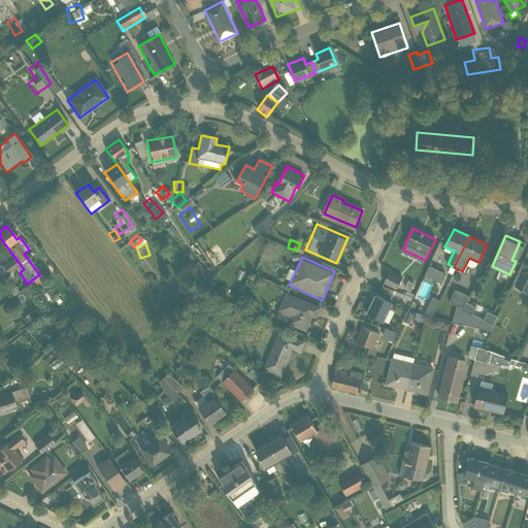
[(194,260),(189,263),(194,271),(199,268),(194,260)]
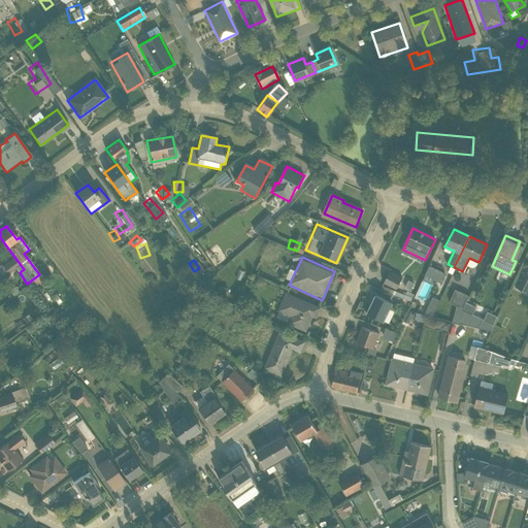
[(421,270),(434,279),(440,271),(427,262),(421,270)]
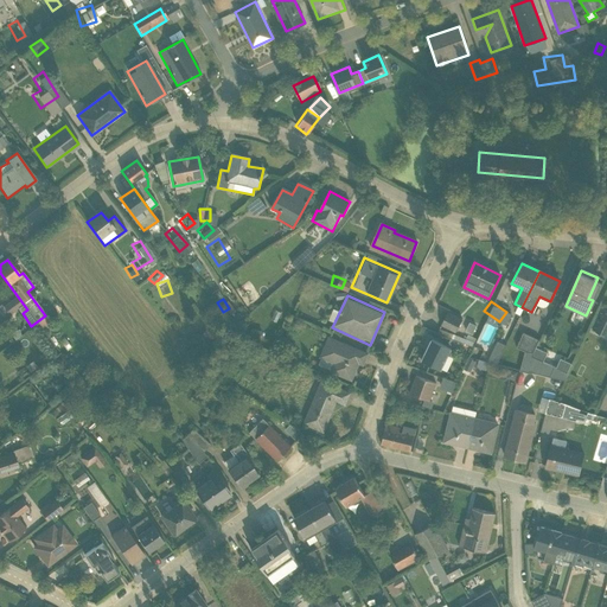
[(598,332),(606,314),(606,313),(599,308),(589,327),(598,332)]
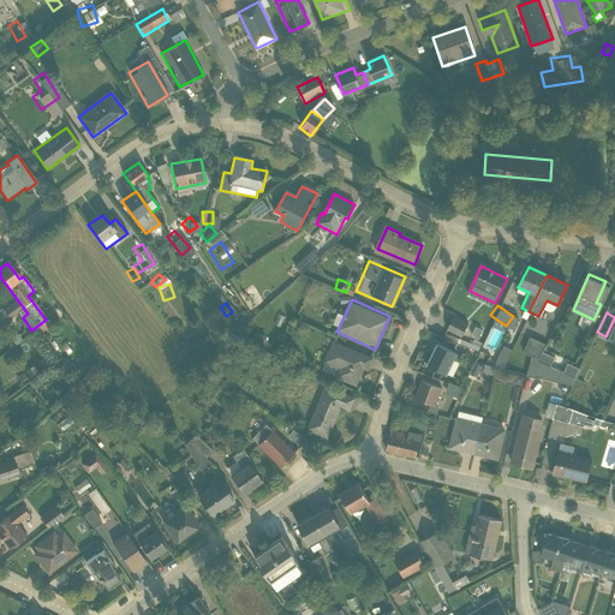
[(451,317),(446,329),(463,336),(469,324),(451,317)]
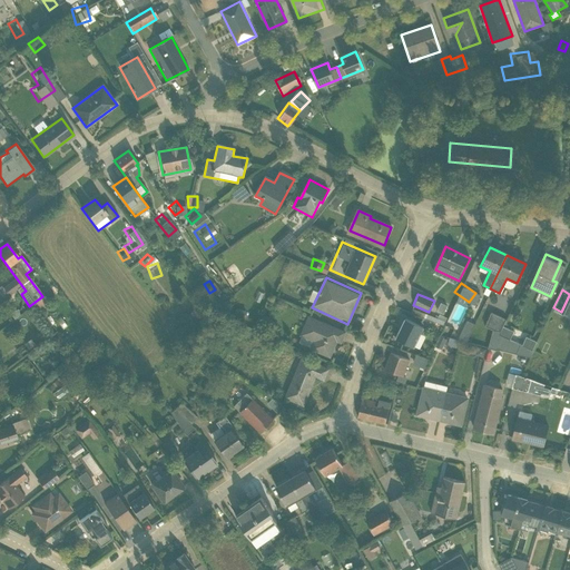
[(184,311),(188,307),(179,295),(175,298),(184,311)]
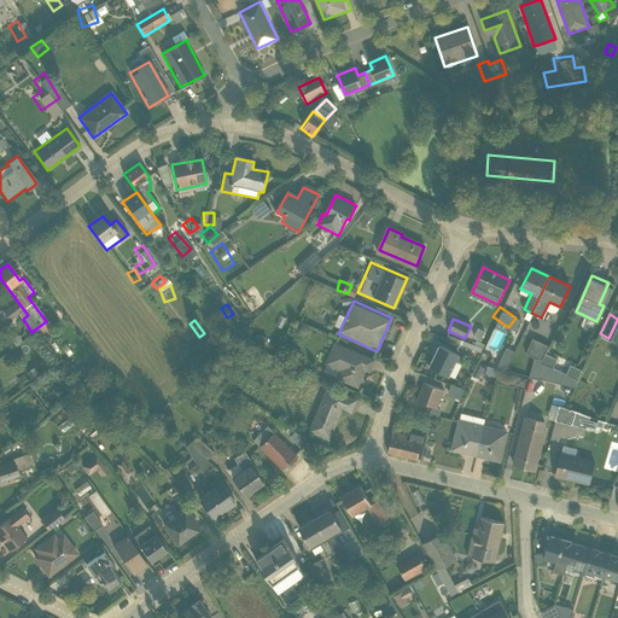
[(473,344),(477,334),(468,331),(465,340),(473,344)]
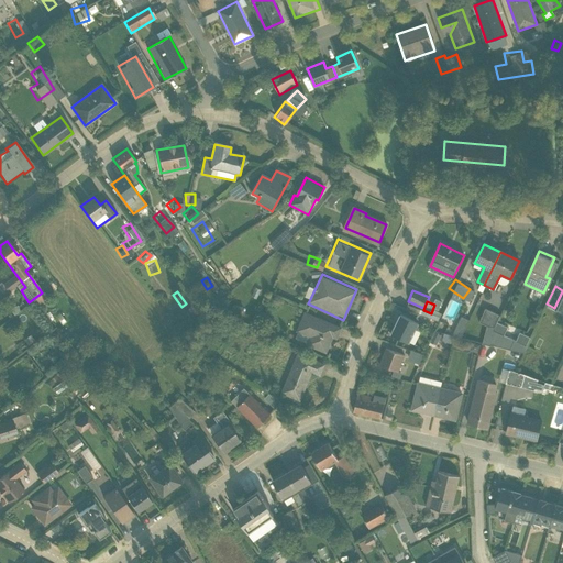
[(490,319),(495,311),(481,305),(467,337),(477,341),(473,350),(510,365),(520,341),(497,331),(500,323),(490,319)]
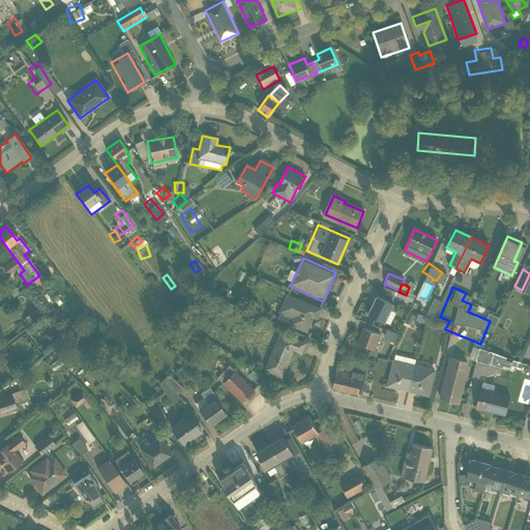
[(377,291),(365,315),(385,324),(396,299),(377,291)]
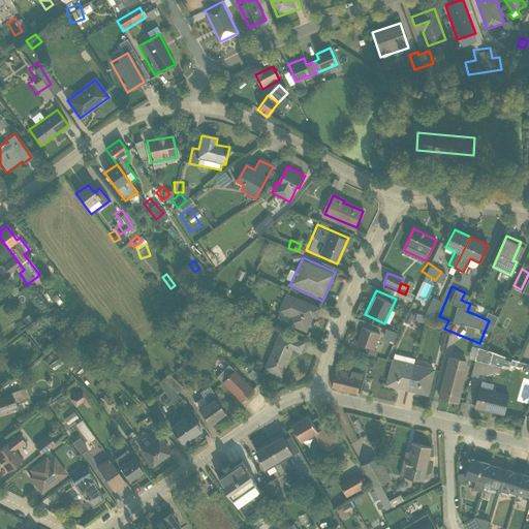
[(305,334),(312,316),(317,317),(320,306),(317,305),(284,291),(273,320),(305,334)]
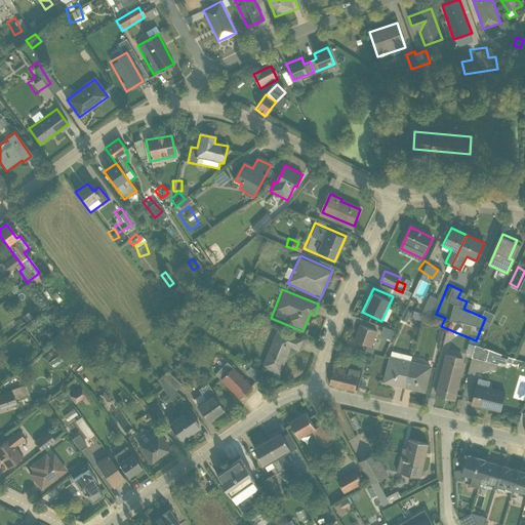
[(16,313),(19,318),(28,313),(24,308),(16,313)]
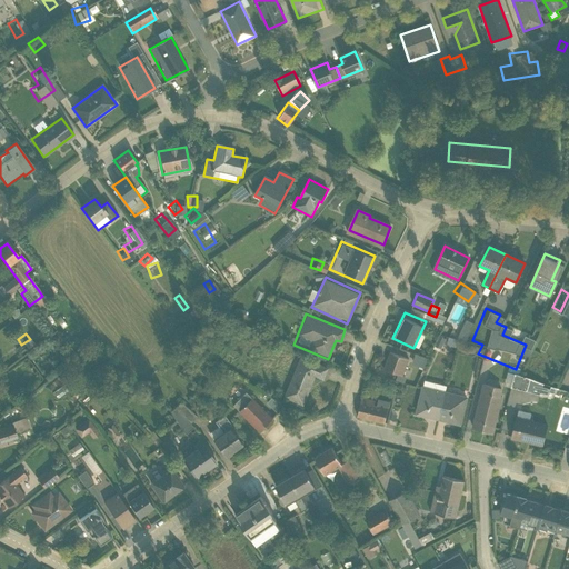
[(401,376),(408,359),(390,352),(383,368),(401,376)]
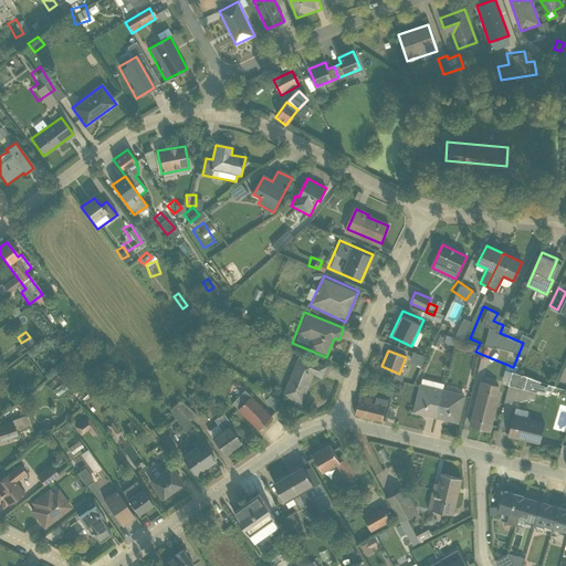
[(326,366),(316,362),(311,359),(307,358),(294,354),(279,396),(301,404),(312,374),(321,378),(326,366)]
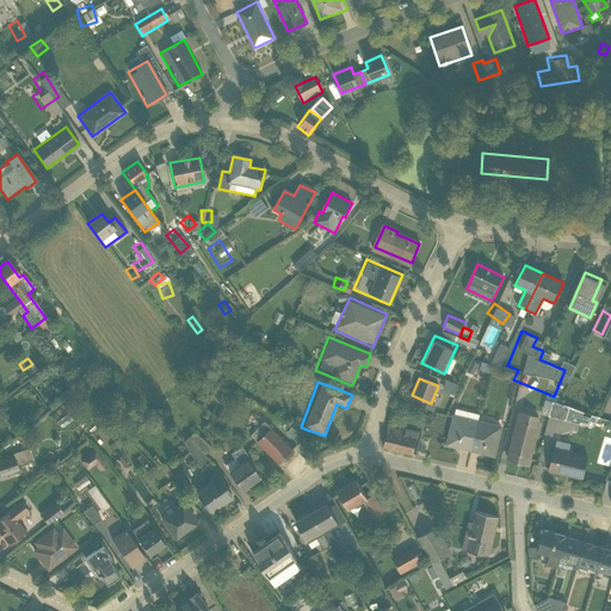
[(56,424),(67,417),(61,409),(50,417),(56,424)]
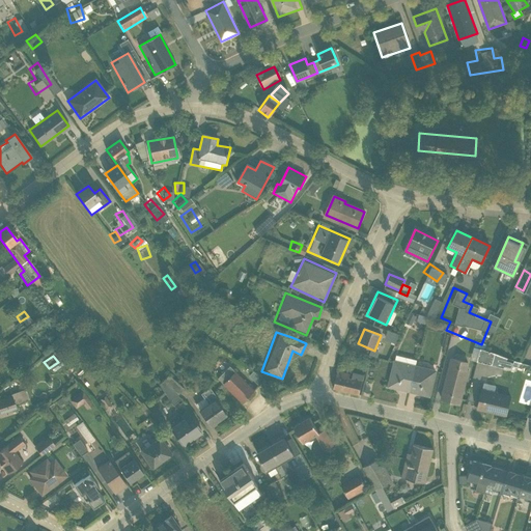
[(394,356),(387,387),(410,393),(416,366),(417,361),(394,356)]
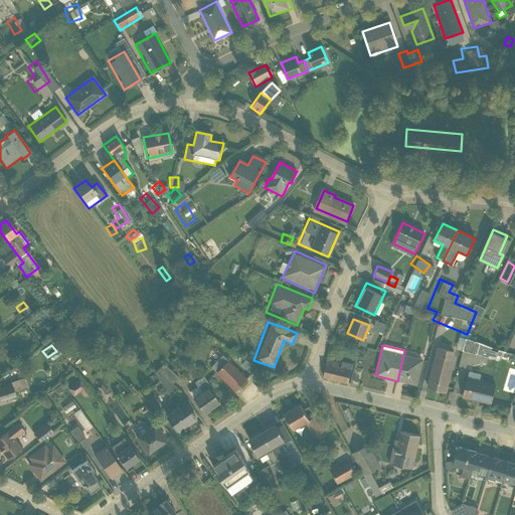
[(438,346),(427,386),(450,392),(460,352),(438,346)]
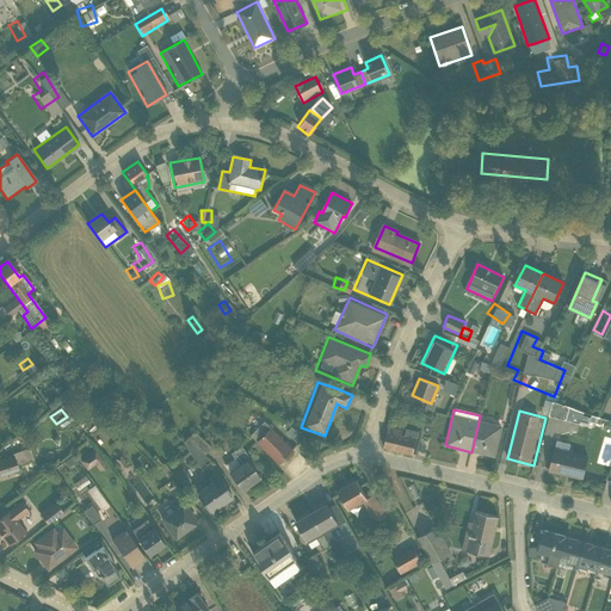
[(497,457),(504,427),(479,421),(471,452),(497,457)]
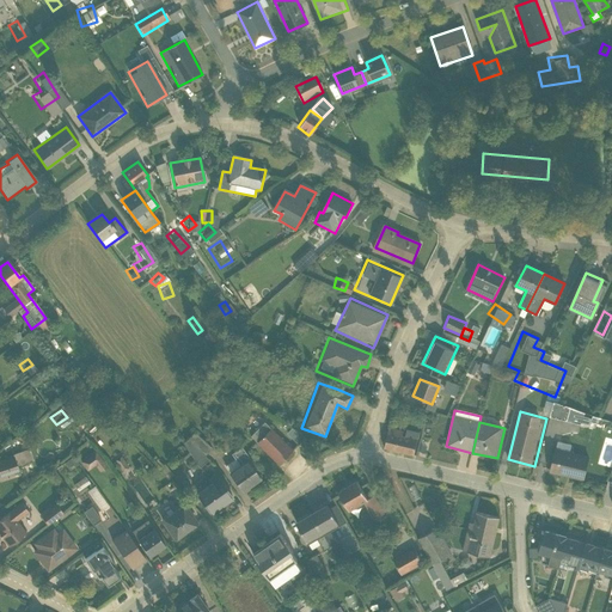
[(268,423),(251,440),(279,465),(295,448),(268,423)]
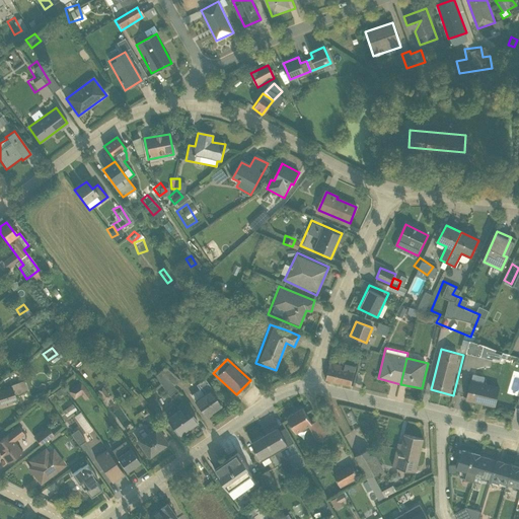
[(329,360),(325,377),(351,383),(355,366),(329,360)]
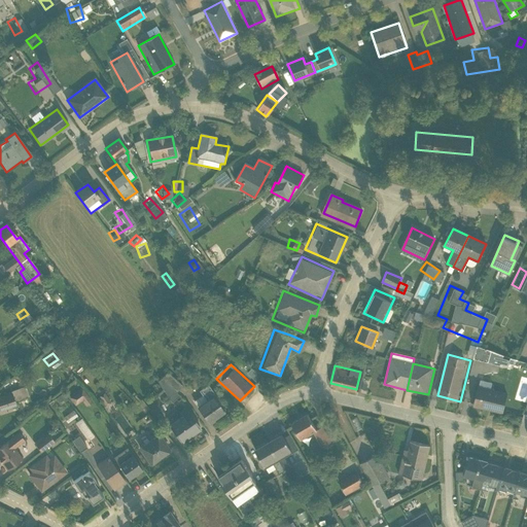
[(159,386),(152,393),(167,406),(176,394),(171,390),(178,382),(162,369),(151,381),(159,386)]
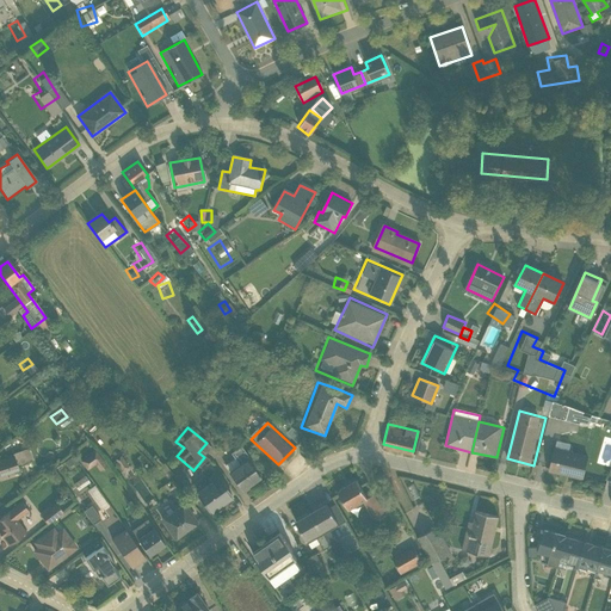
[(555,439),(548,470),(584,479),(588,455),(568,450),(571,443),(555,439)]
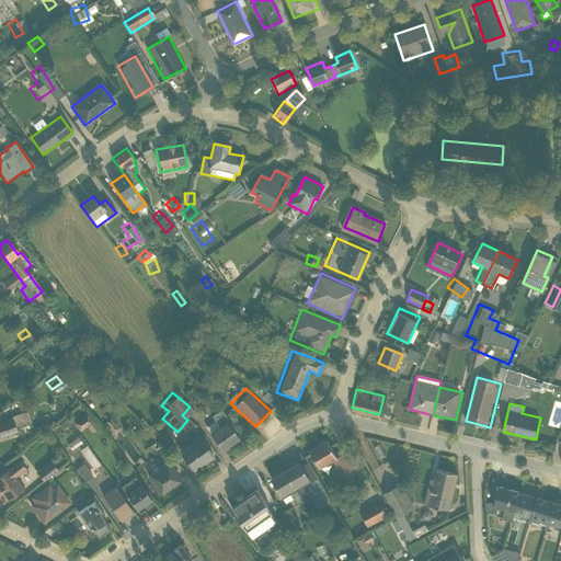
[(78,410),(68,420),(76,427),(81,423),(87,428),(91,424),(78,410)]
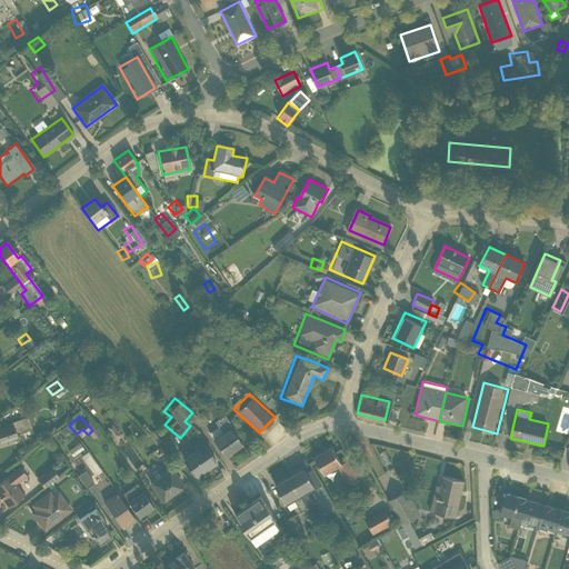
[(211,432),(228,457),(243,446),(225,417),(216,422),(219,428),(211,432)]
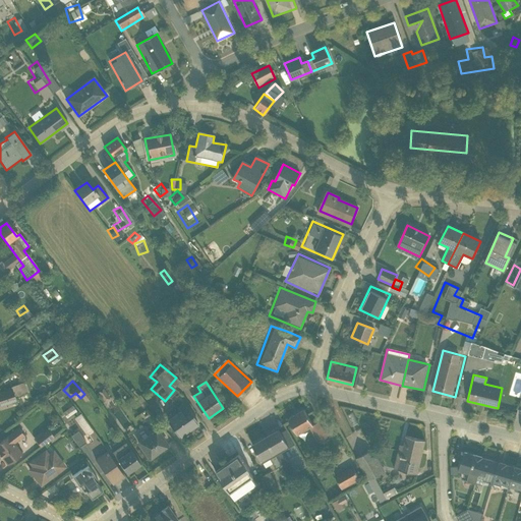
[(0,393),(0,403),(1,406),(15,401),(14,398),(27,393),(24,383),(4,390),(5,392),(0,393)]
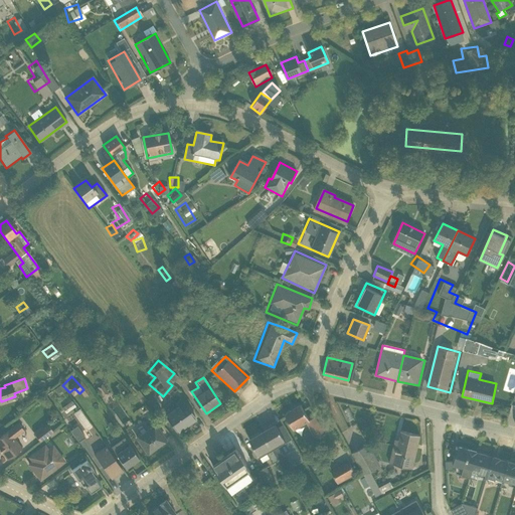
[(100,380),(92,384),(100,398),(107,394),(100,380)]
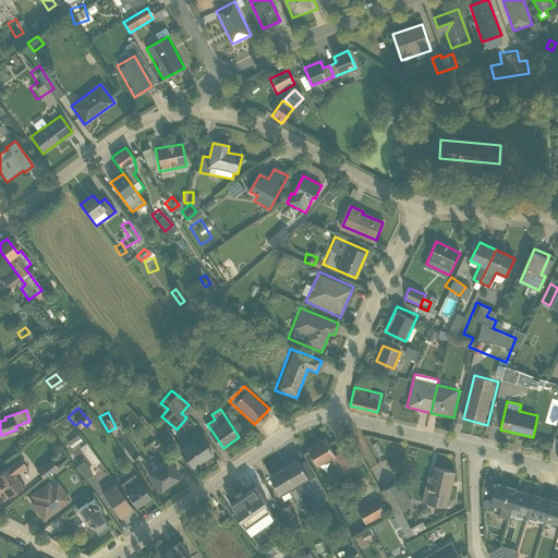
[(61,439),(65,446),(77,437),(72,431),(61,439)]
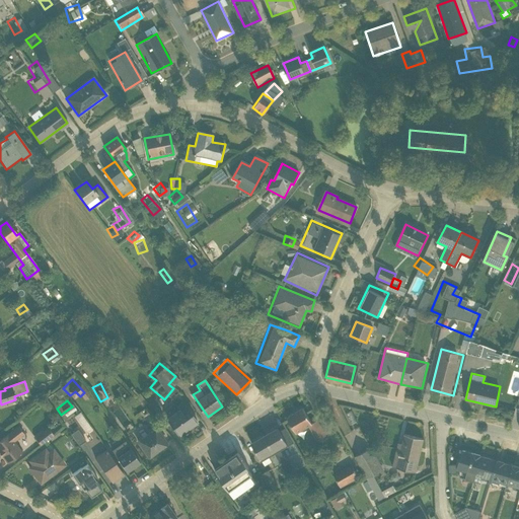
[(168,418),(179,435),(197,424),(182,401),(176,405),(179,411),(168,418)]
